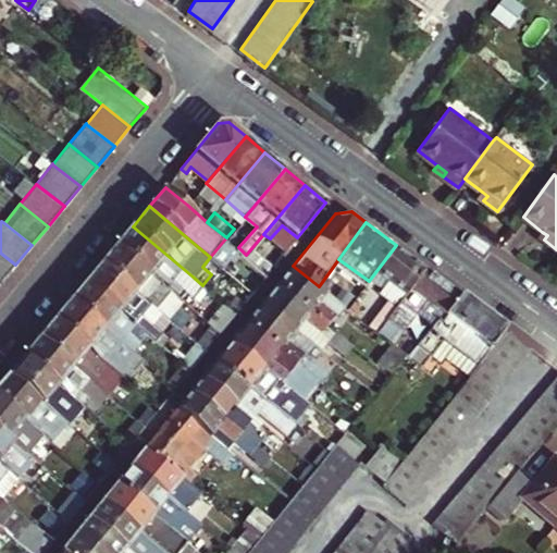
[(185,286),(193,277),(133,226),(118,244),(161,281),(181,297),(188,289),(185,286)]
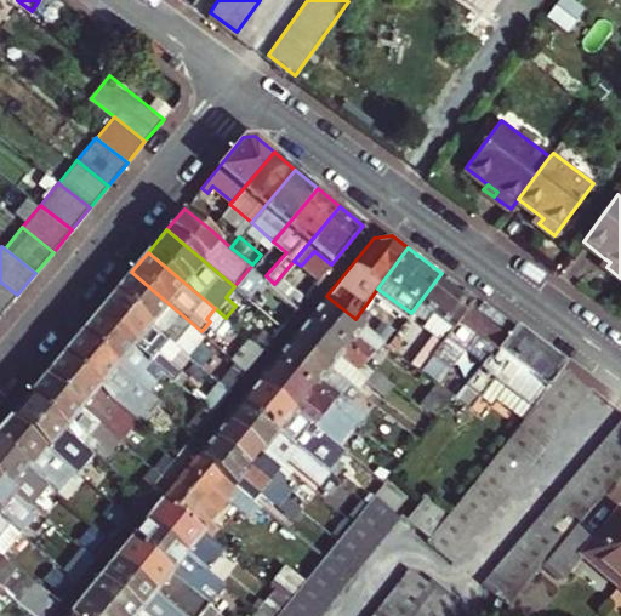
[(163,334),(180,313),(131,272),(114,292),(163,334)]
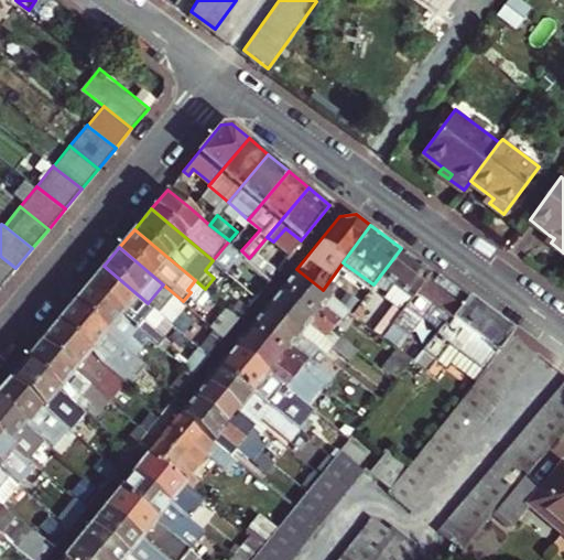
[(384,293),(403,308),(431,270),(401,248),(377,280),(389,288),(384,293)]
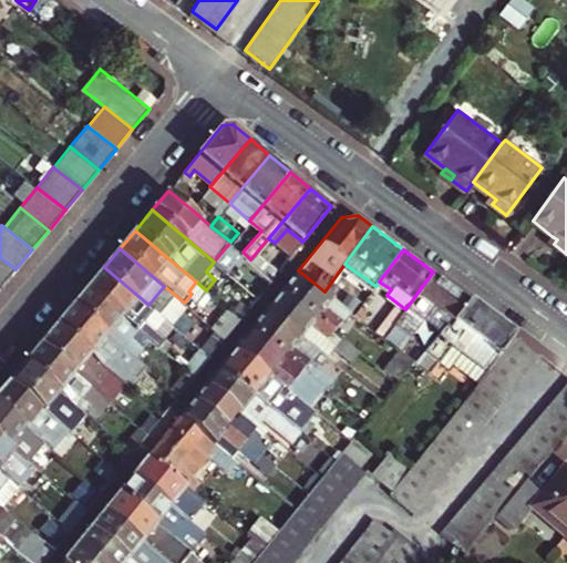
[(0,288),(16,269),(0,257),(0,288)]
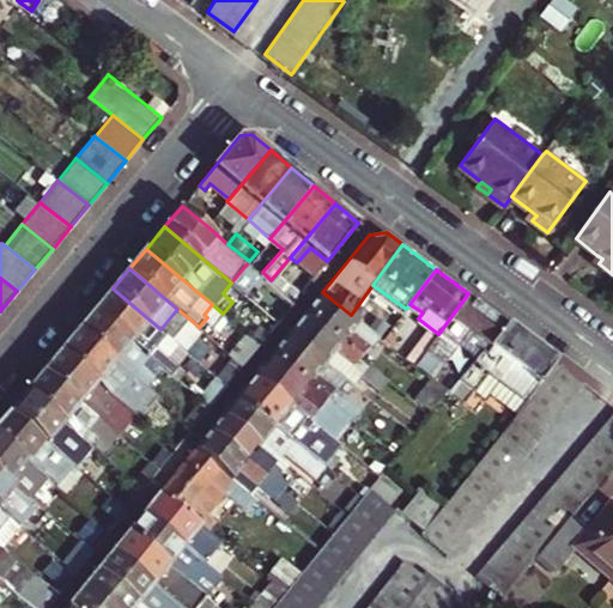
[(175,341),(161,329),(113,289),(97,308),(151,353),(173,371),(180,363),(167,352),(174,344),(175,341)]
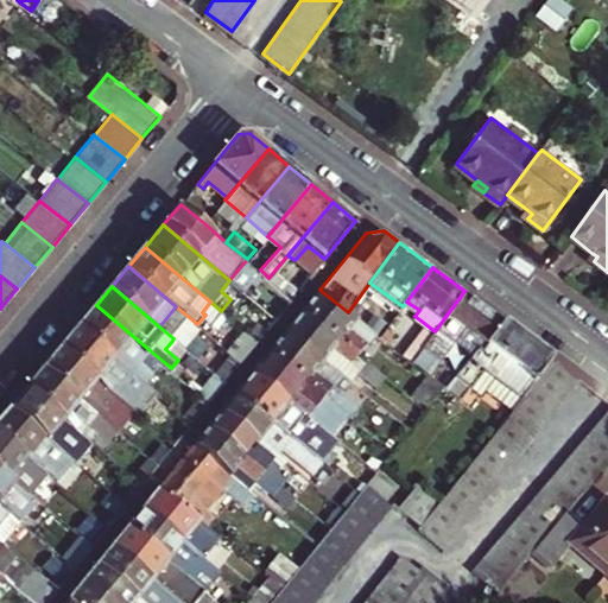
[(358,354),(374,334),(348,312),(320,290),(303,310),(358,354)]
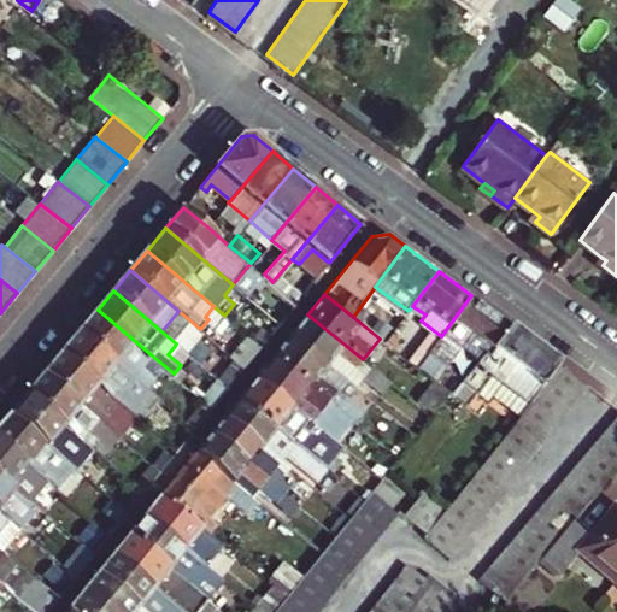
[(486,352),(489,354),(512,325),(471,295),(441,336),(429,353),(446,364),(462,342),(481,357),(486,352)]
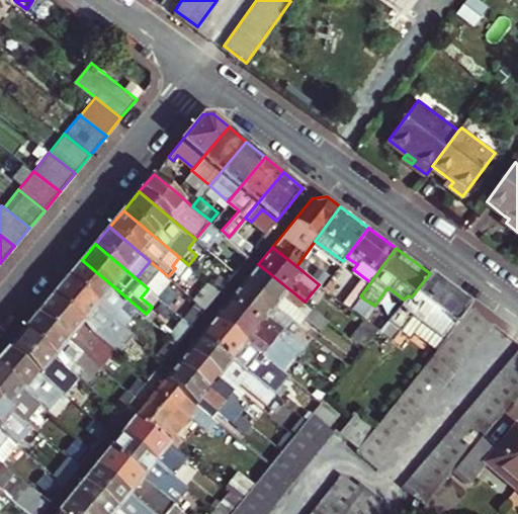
[(119,307),(127,298),(82,260),(67,278),(122,324),(123,325),(131,316),(119,307)]
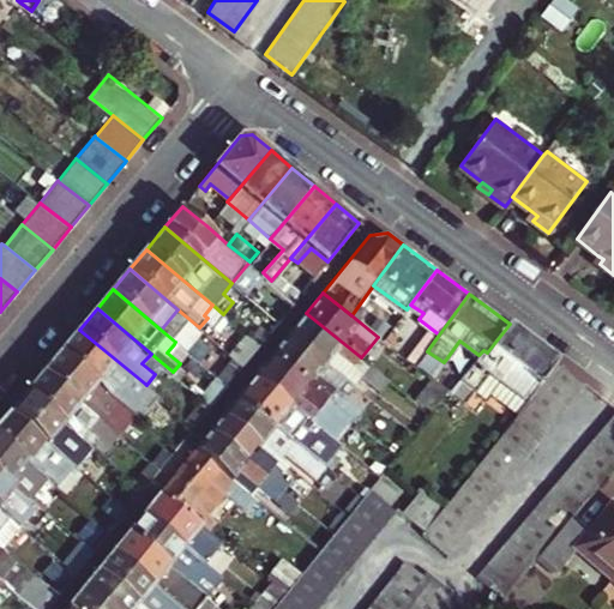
[(389,379),(361,357),(306,313),(290,333),(344,378),(353,385),(361,375),(380,391),(389,379)]
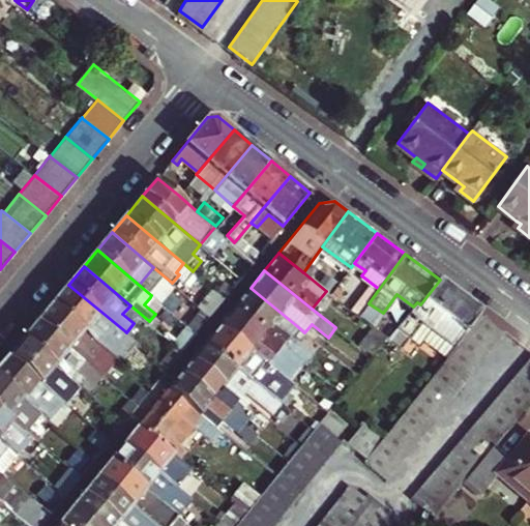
[(423,337),(447,354),(480,312),(440,280),(420,304),(417,302),(413,307),(399,327),(418,343),(423,337)]
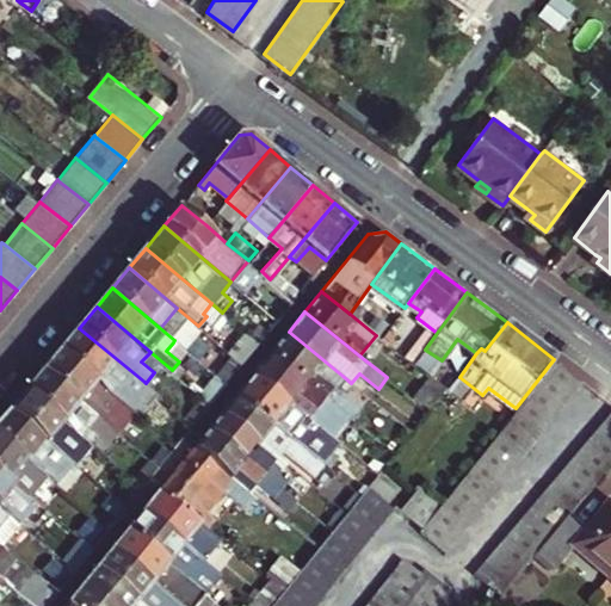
[(135,394),(144,382),(79,328),(61,350),(136,412),(142,418),(150,407),(135,394)]
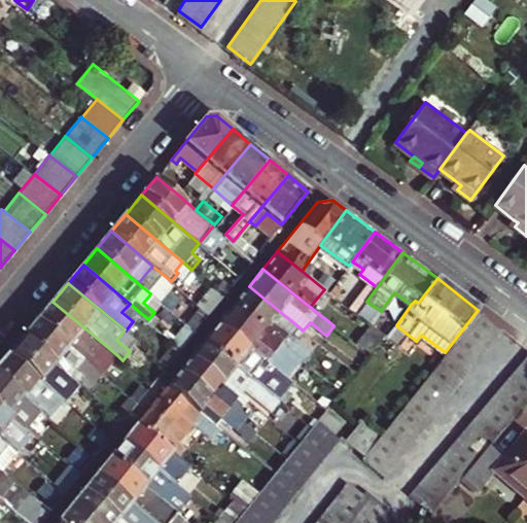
[(201,306),(210,313),(223,295),(211,286),(197,303),(201,306)]
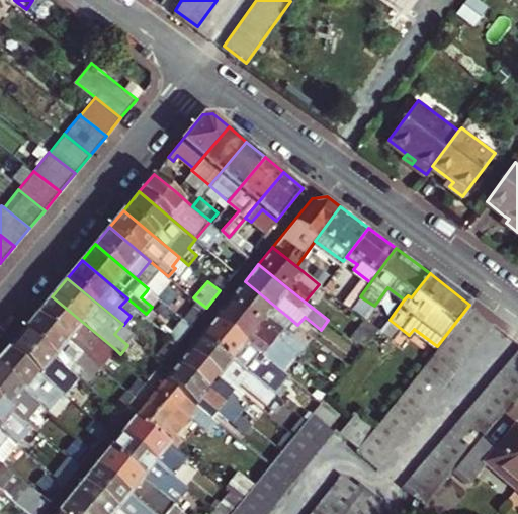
[(276,336),(290,319),(245,281),(231,298),(276,336)]
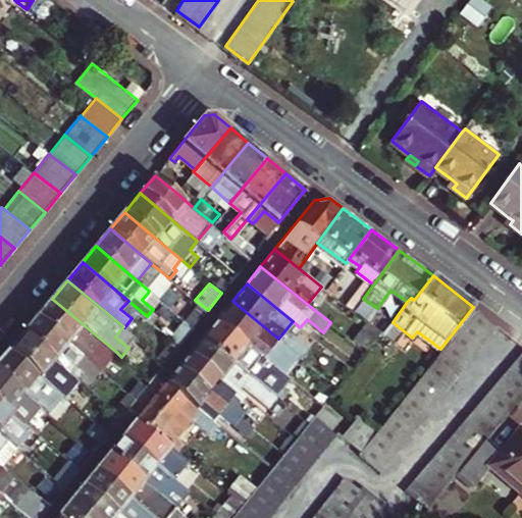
[(108,361),(116,352),(52,299),(38,315),(94,362),(96,364),(103,356),(108,361)]
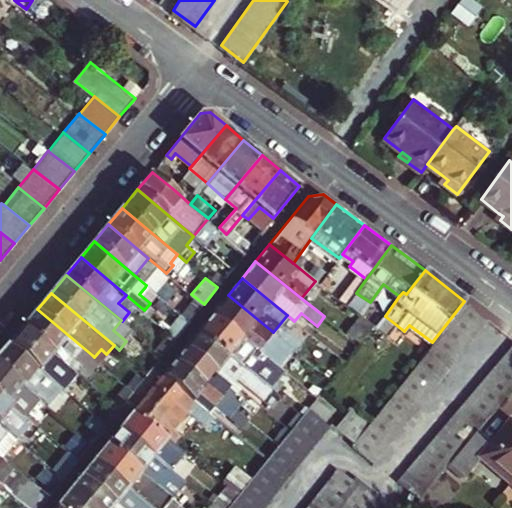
[(259,349),(273,332),(228,295),(214,312),(256,347),(259,349)]
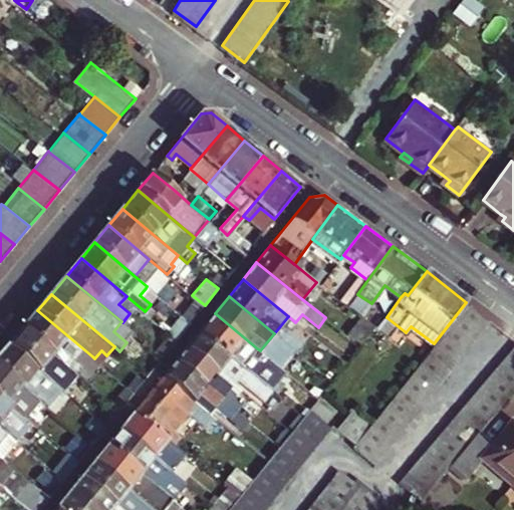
[(182,314),(191,322),(205,305),(196,298),(182,314)]
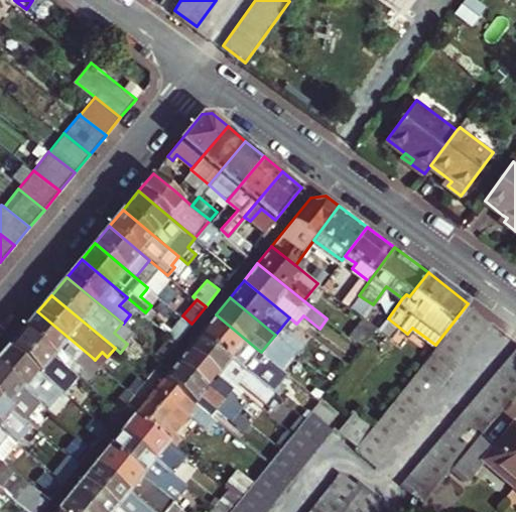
[(377,465),(491,322),(468,303),(435,345),(373,423),(356,449),(377,465)]
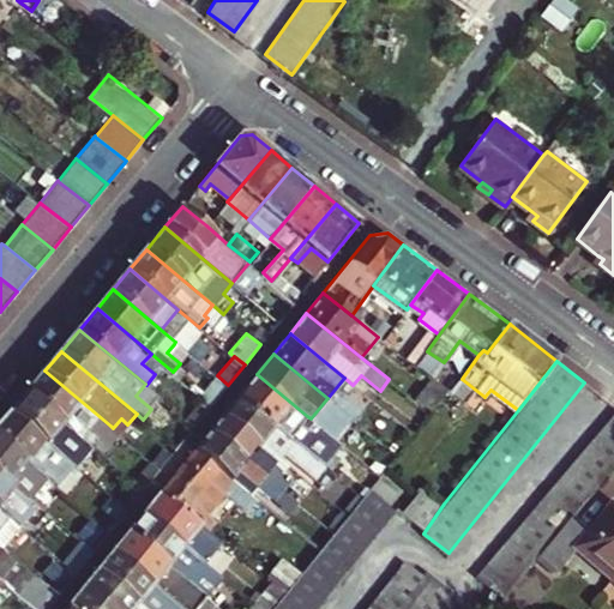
[(94,446),(110,426),(44,371),(28,391),(94,446)]
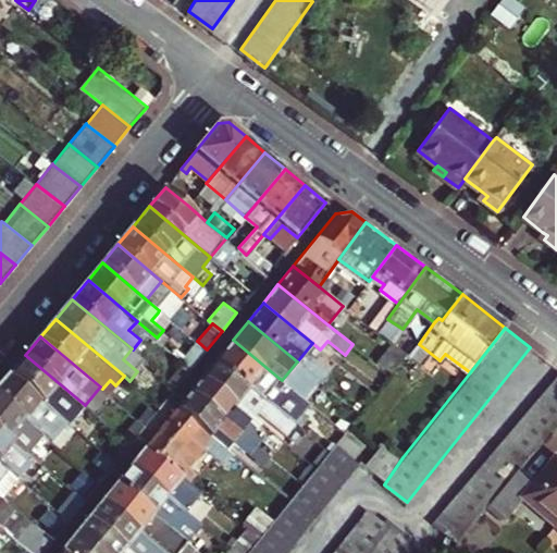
[(273,384),(279,378),(233,340),(217,360),(267,400),(289,419),(295,424),(305,410),(273,384)]
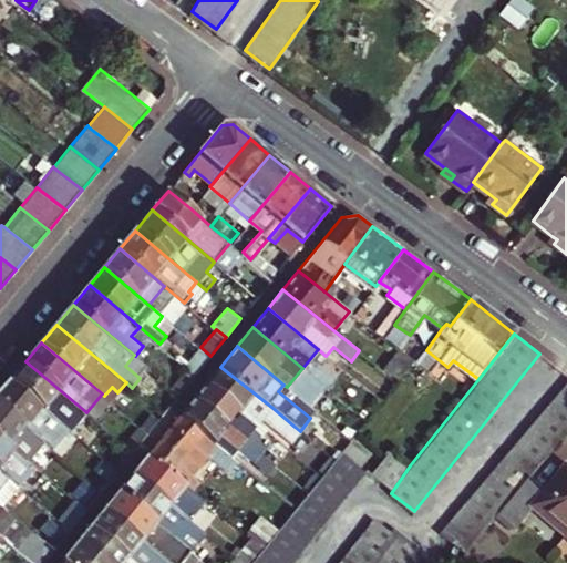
[(187,367),(196,375),(210,356),(200,347),(185,366),(187,367)]
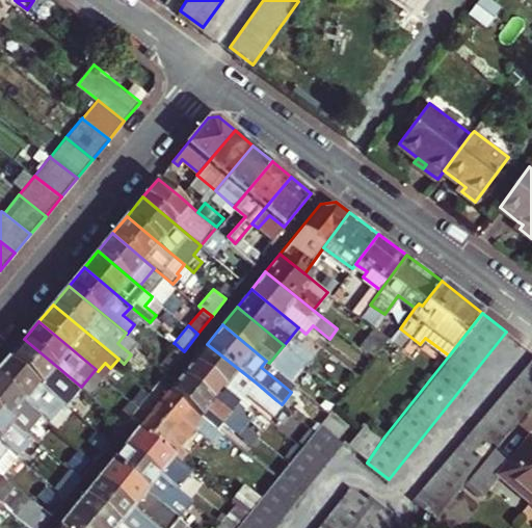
[(361,344),(373,355),(387,340),(373,328),(361,344)]
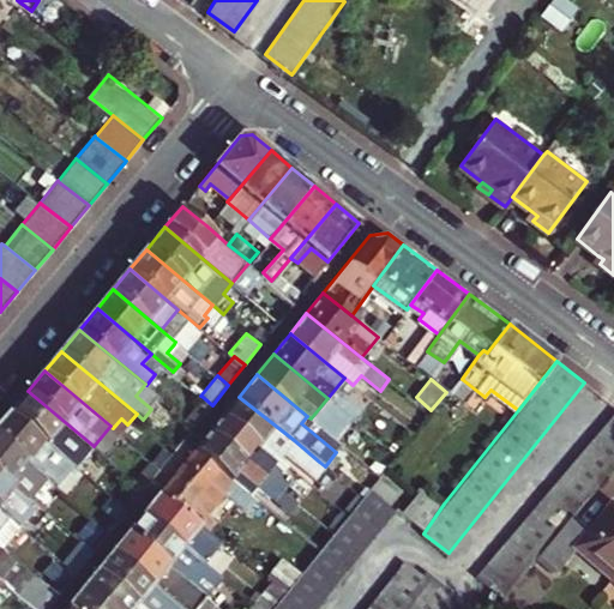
[(110,459),(94,446),(28,391),(11,411),(74,463),(77,465),(82,460),(98,474),(110,459)]
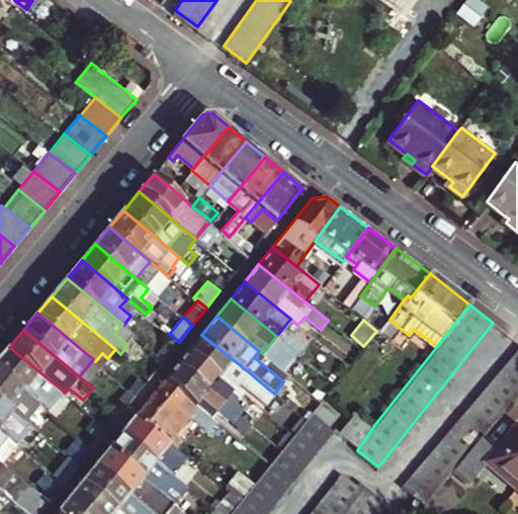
[(305,358),(313,349),(288,330),(280,339),(305,358)]
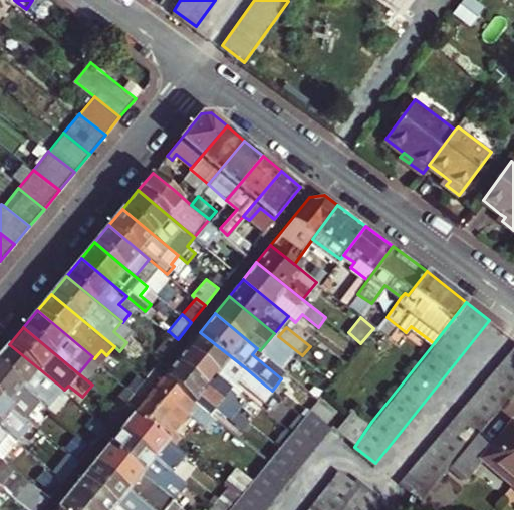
[(156,350),(164,356),(178,339),(170,332),(156,350)]
